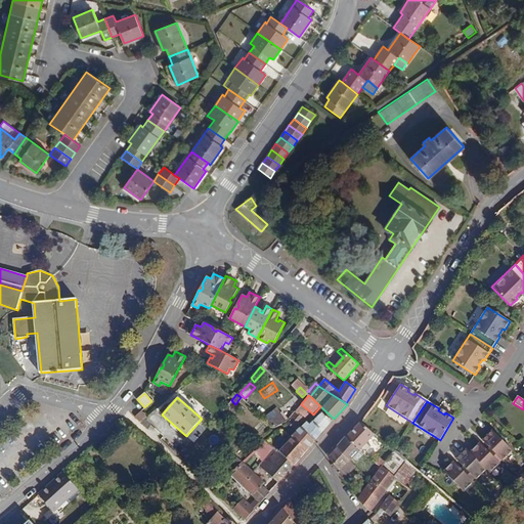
[(287,422),(294,430),(298,425),(311,412),(301,404),(290,418),(287,422)]
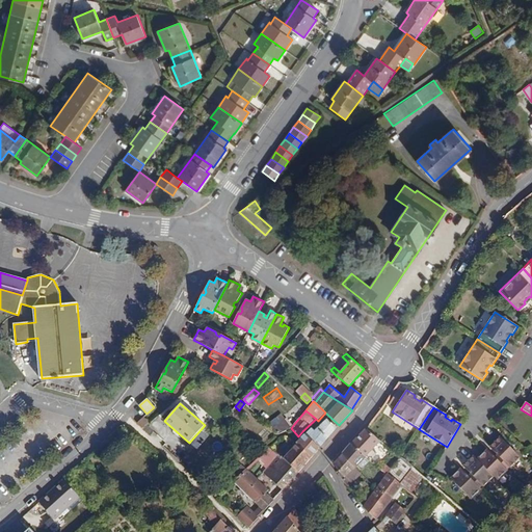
[(268,425),(278,434),(291,428),(282,417),(274,419),(268,425)]
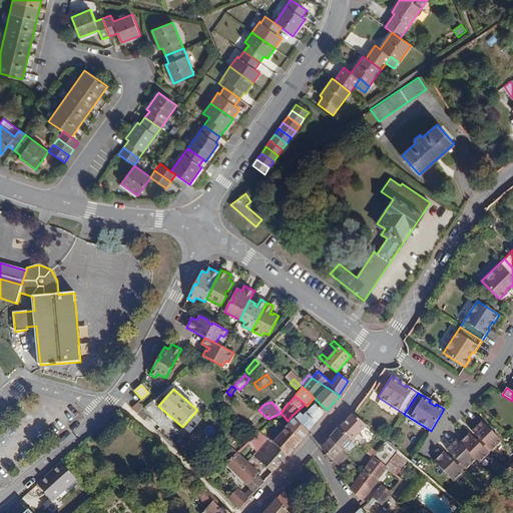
[(310,409),(319,419),(325,412),(316,404),(310,409)]
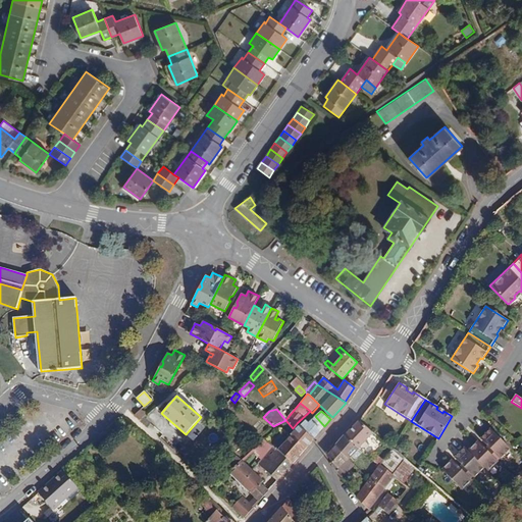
[(300,426),(314,438),(324,426),(315,416),(309,423),(305,420),(300,426)]
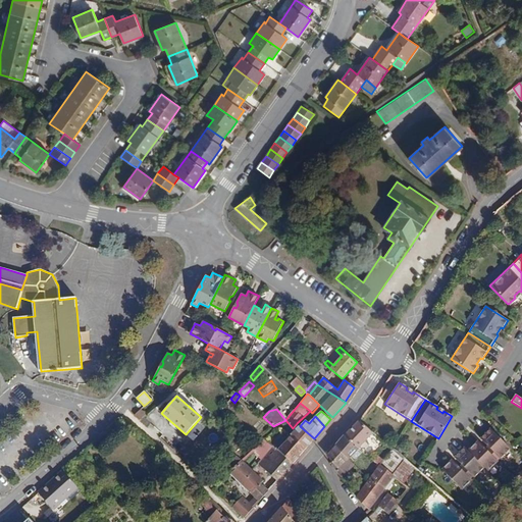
[(344,436),(359,449),(362,452),(377,436),(359,421),(344,436)]
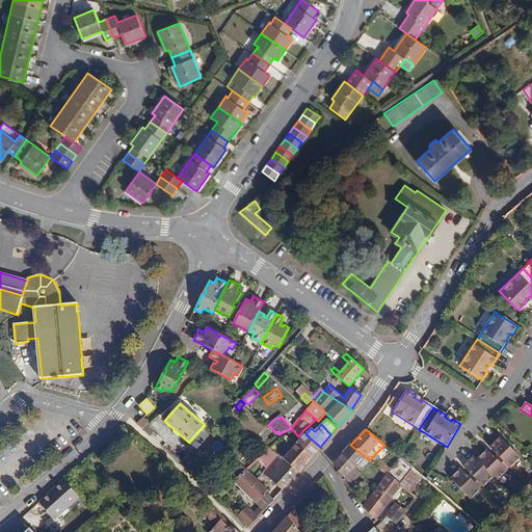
[(298,444),(311,457),(320,447),(306,434),(298,444)]
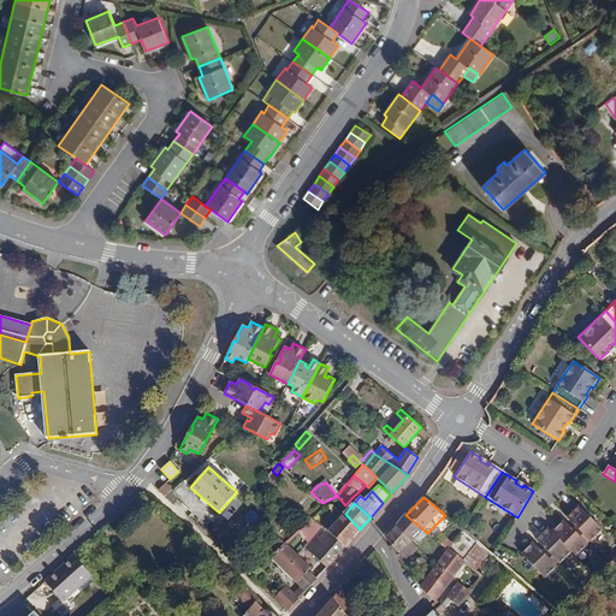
[(534,544),(522,556),(545,579),(572,552),(576,557),(603,531),(579,508),(567,519),(575,527),(579,531),(575,533),(573,531),(564,521),(552,533),(549,529),(537,540),(545,550),(548,552),(545,555),(543,552),(534,544)]
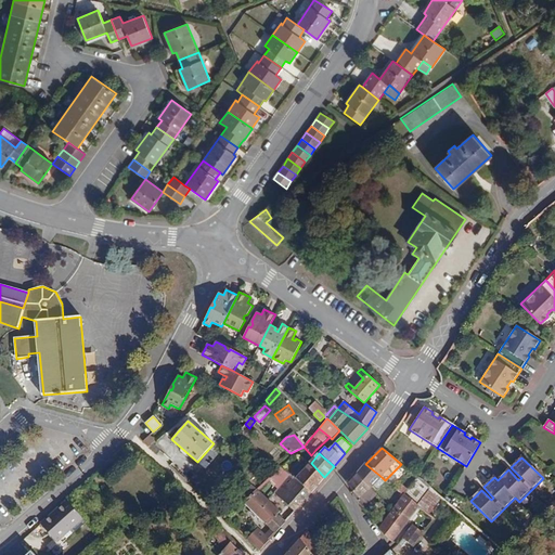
[(289,474),(295,478),(299,474),(297,470),(302,465),(300,463),(289,474)]
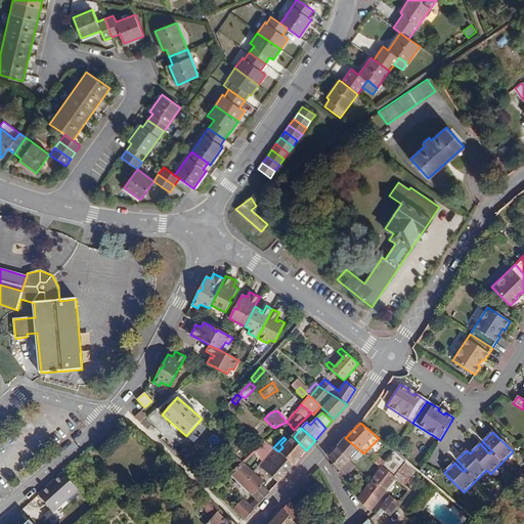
[(278,451),(294,466),(306,450),(294,437),(289,442),(286,439),(280,444),(282,447),(278,451)]
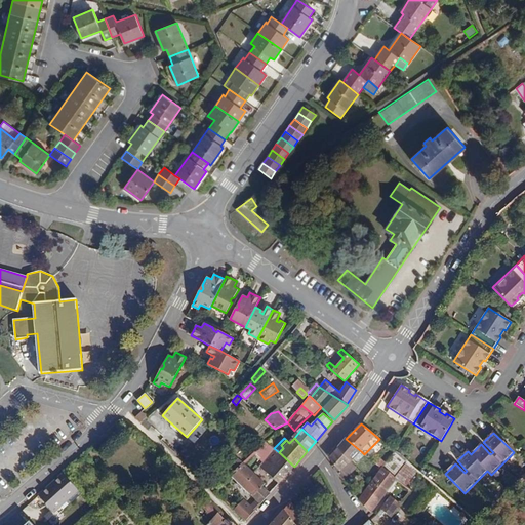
[(338,448),(351,461),(354,458),(360,451),(361,451),(346,439),(338,448)]
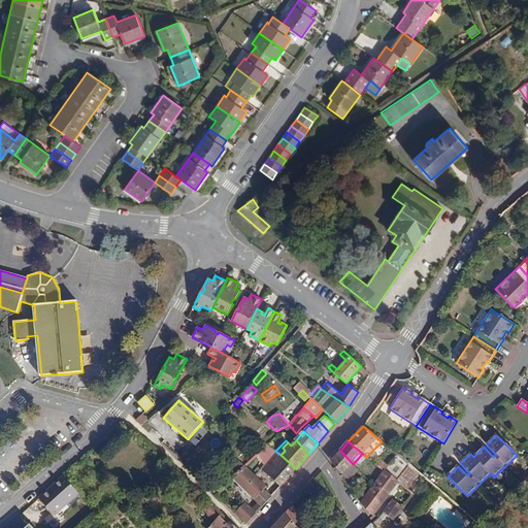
[(260,468),(281,487),(296,469),(281,455),(275,451),(268,443),(243,465),(255,475),(260,468)]
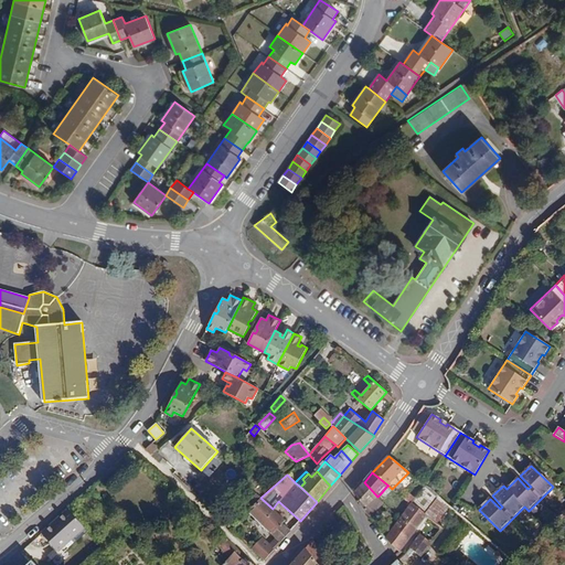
[(354,492),(359,498),(359,499),(359,500),(359,502),(361,505),(362,508),(369,516),(383,503),(377,497),(364,482),(354,492)]
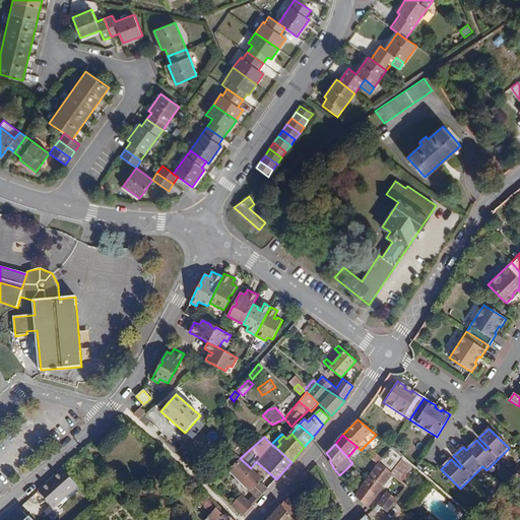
[(356,447),(350,454),(353,457),(360,450),(356,447)]
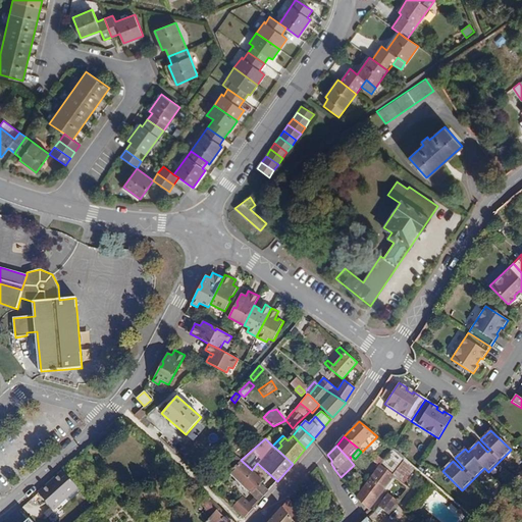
[(380,465),(395,476),(403,483),(414,469),(393,450),(380,465)]
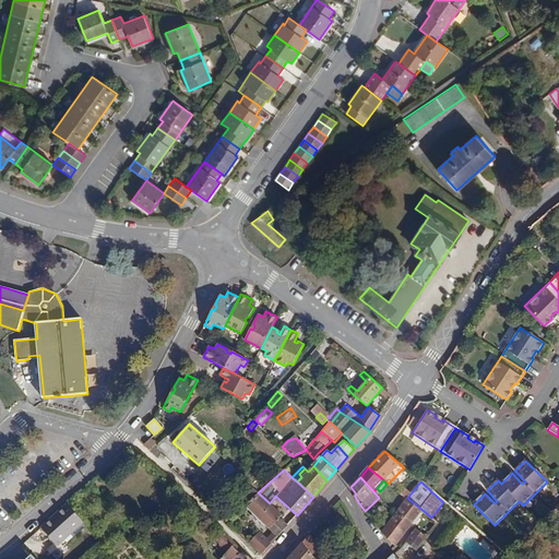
[(245,507),(269,528),(278,518),(282,514),(270,503),(258,492),(245,507)]
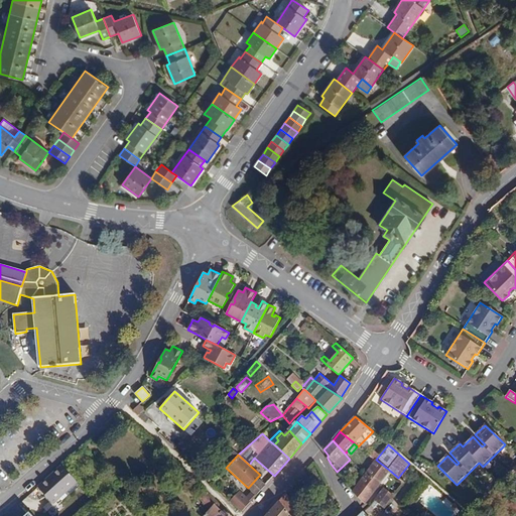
[(353,492),(365,503),(390,471),(376,460),(375,461),(365,476),(353,492)]
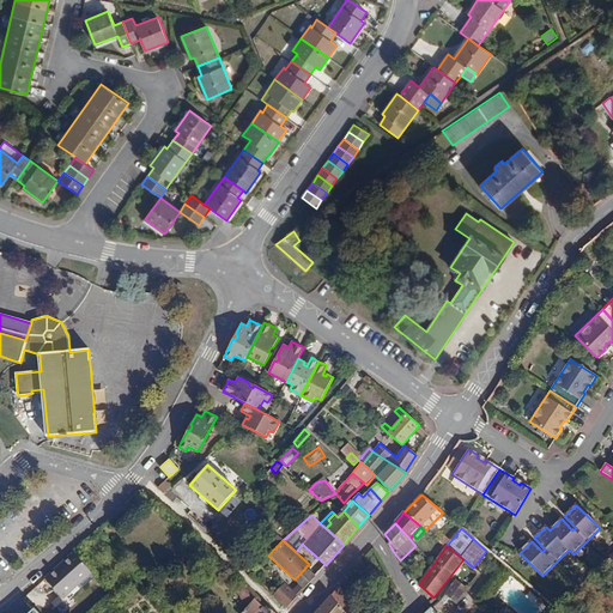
[(44,578),(62,599),(71,592),(89,575),(91,572),(73,552),(44,578)]
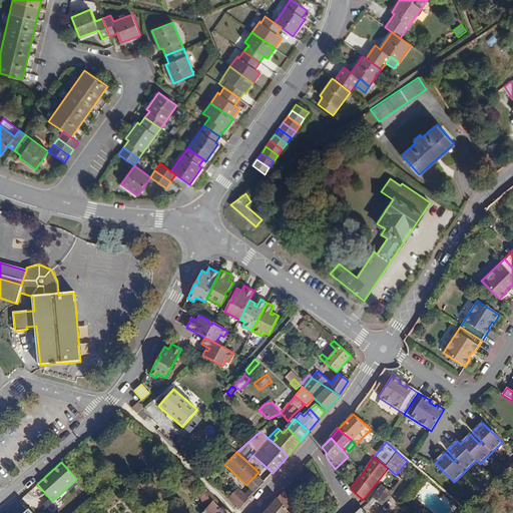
[(246,485),(249,488),(254,493),(264,482),(255,475),(246,485)]
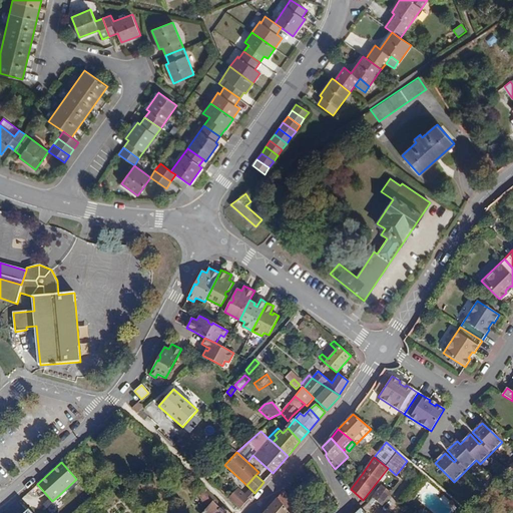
[(173,488),(173,487),(174,485),(173,483),(171,481),(169,480),(168,480),(165,481),(164,482),(163,484),(163,487),(165,489),(166,490),(169,490),(171,490),(173,488)]
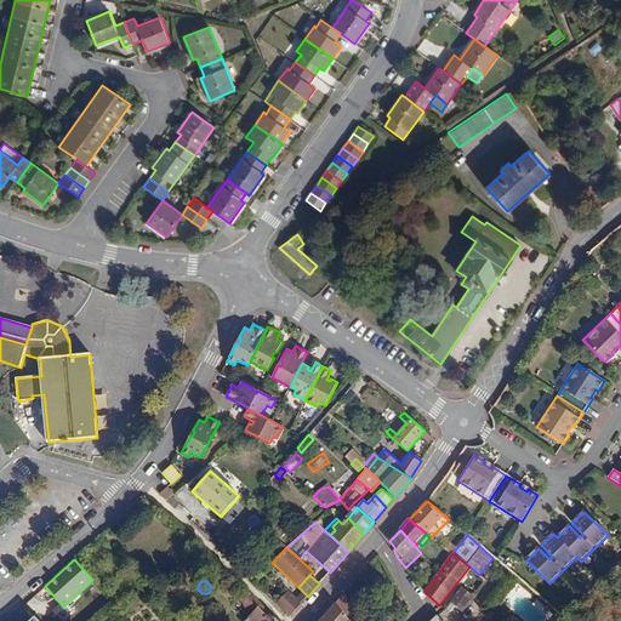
[(90,582),(72,599),(75,604),(93,586),(90,582)]
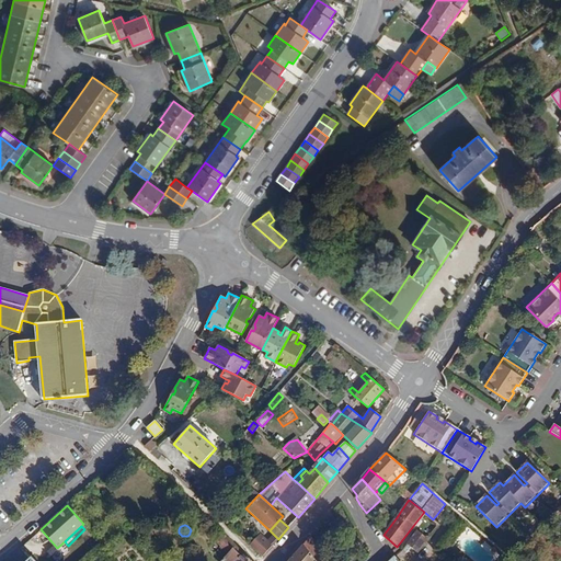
[(225,534),(220,530),(214,538),(218,541),(225,534)]
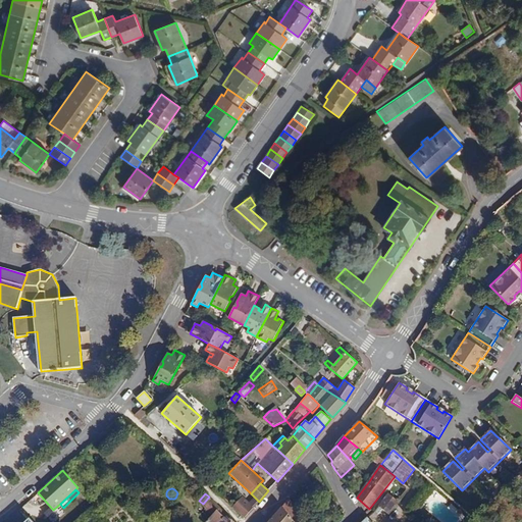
[(373,512),(377,515),(382,510),(388,515),(399,502),(398,501),(388,493),(378,507),(373,512)]
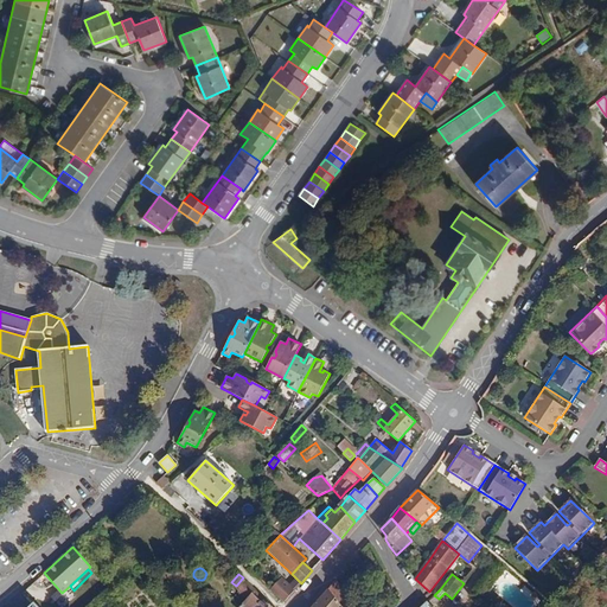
[(235,587),(248,600),(240,606),(273,606),(243,577),(236,586),(235,587)]
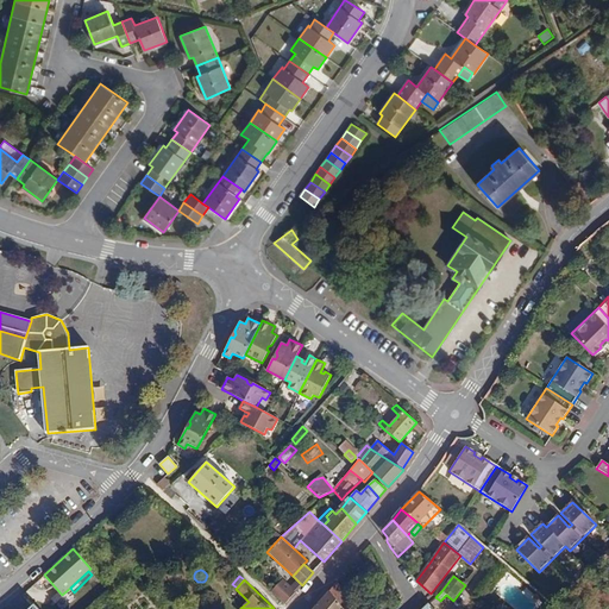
[(296,579),(289,586),(295,592),(302,585),(296,579)]
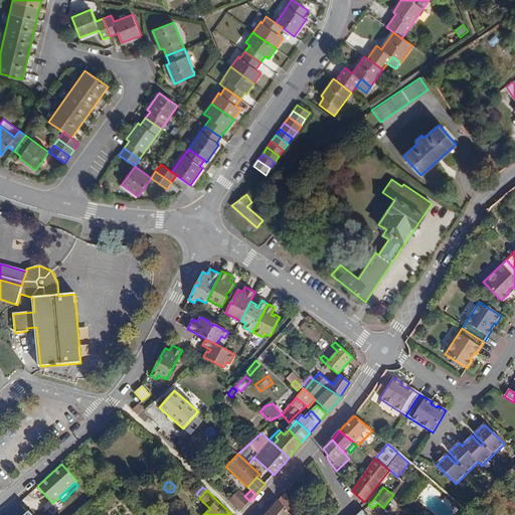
[(230,501),(240,511),(249,501),(244,496),(239,491),(230,501)]
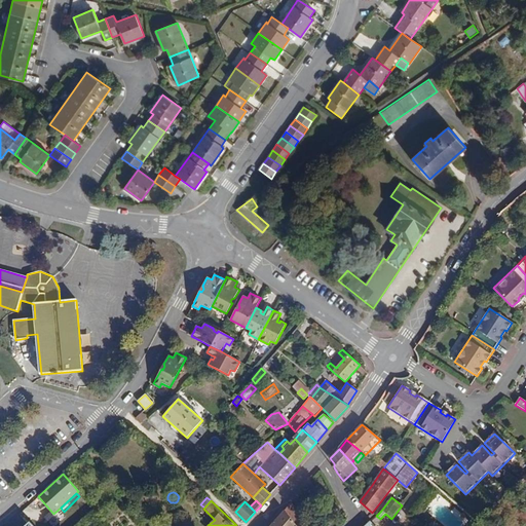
[(286,512),(271,525),(297,525),(299,524),(286,512)]
